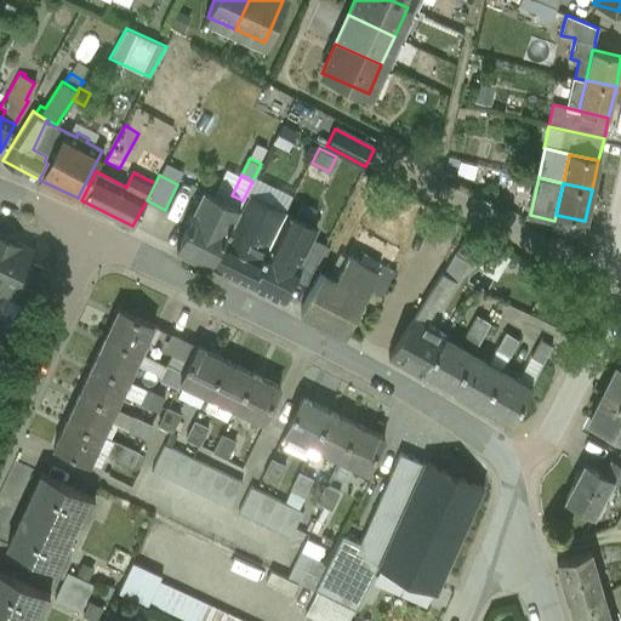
[(208,189),(198,208),(197,208),(176,248),(211,265),(224,239),(240,205),(208,189)]
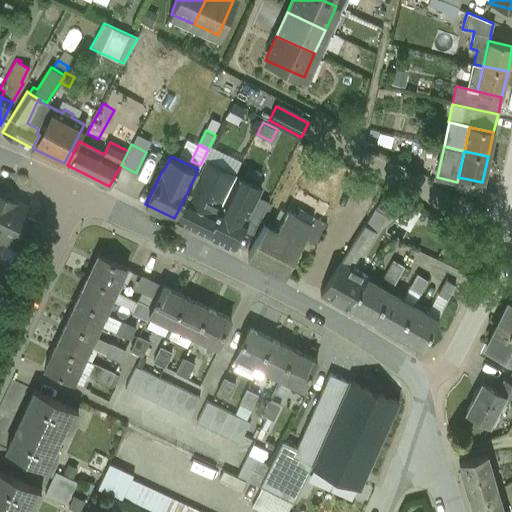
[(205,161),(187,198),(185,197),(174,218),(208,235),(223,204),(221,203),(234,175),(205,161)]
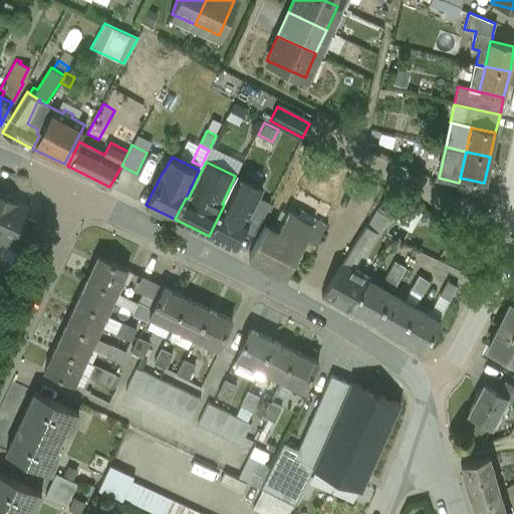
[(261,189),(235,176),(222,204),(224,205),(209,236),(232,247),(242,228),(257,197),(261,189)]
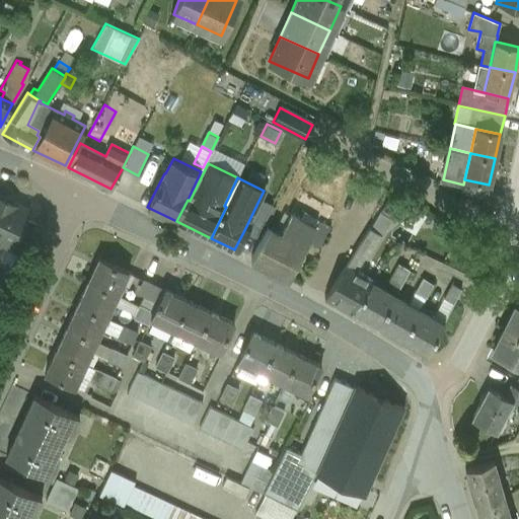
[(489,184),(464,179),(463,184),(462,191),(486,197),(489,184)]
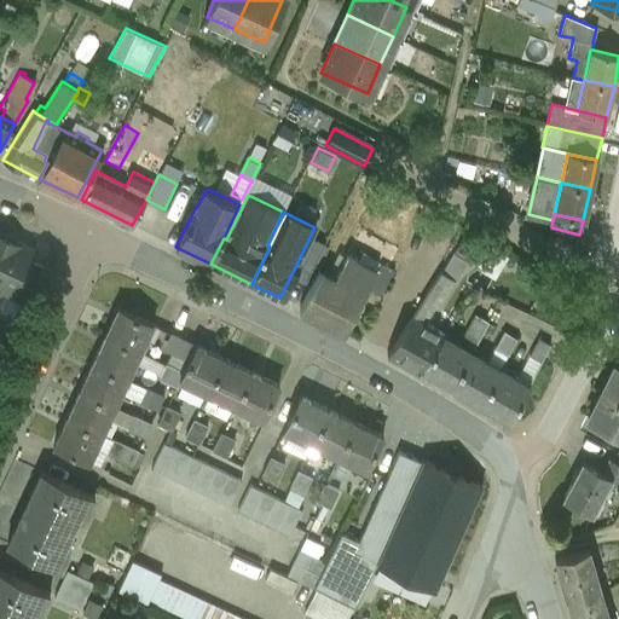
[(485,243),(467,231),(453,253),(473,264),(485,243)]
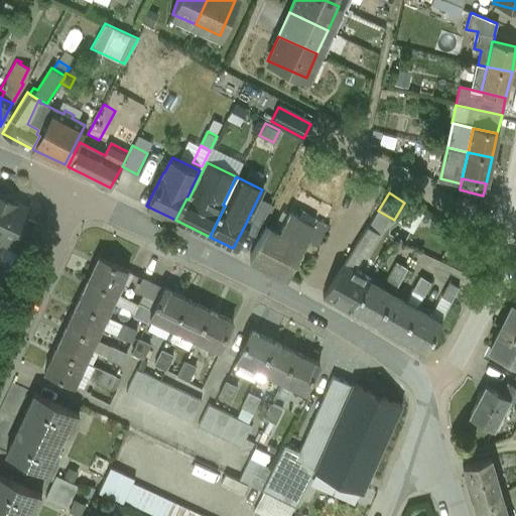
[(28,208),(5,197),(0,208),(0,240),(10,245),(11,245),(24,217),(28,208)]
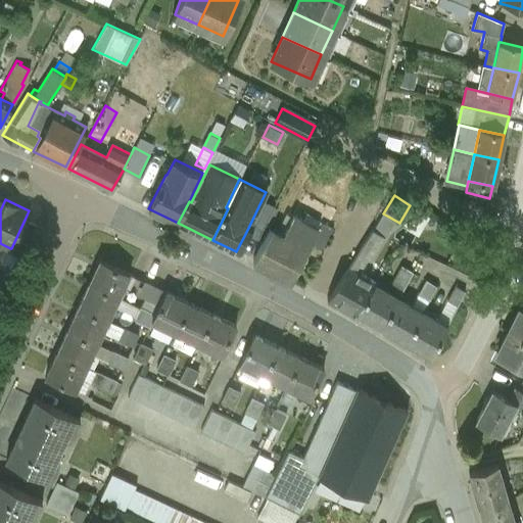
[(262,200),(246,232),(258,238),(274,206),(262,200)]
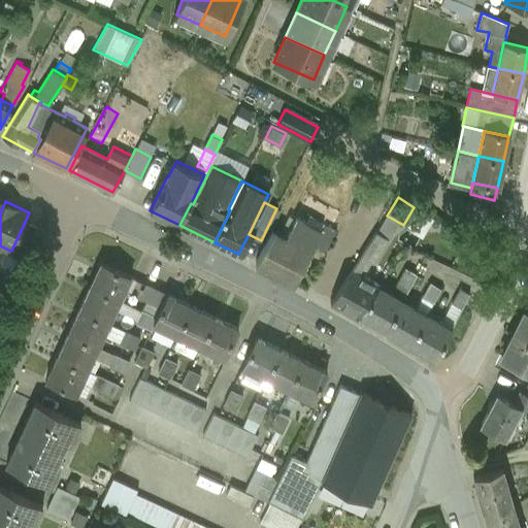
[(433,219),(414,207),(403,225),(422,237),(433,219)]
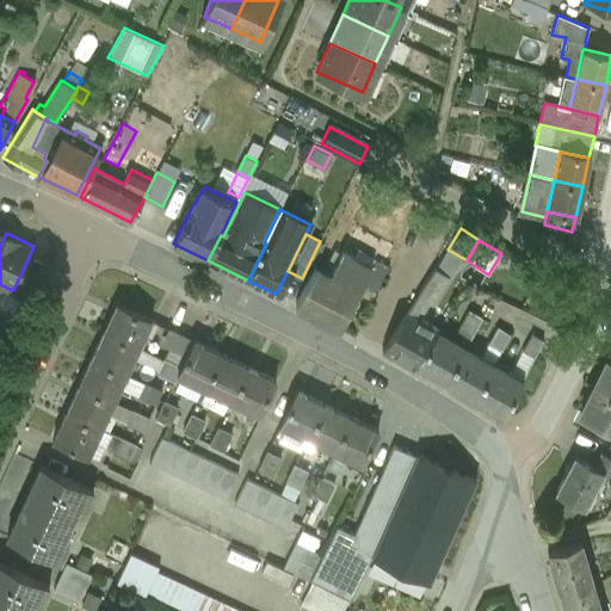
[(343,253),(331,275),(315,266),(296,304),(340,327),(363,285),(372,269),(369,267),(374,258),(358,248),(353,258),(343,253)]
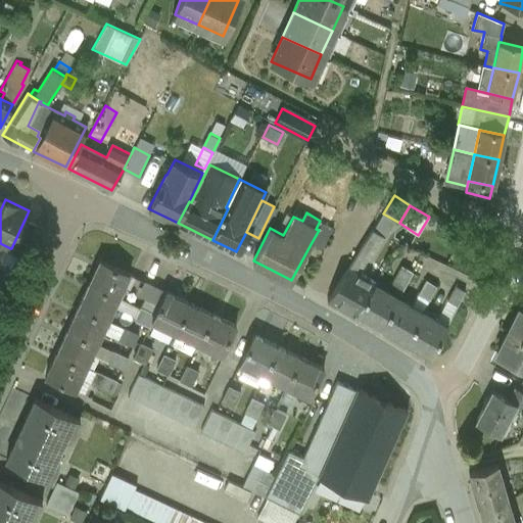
[(25,220),(11,248),(10,248),(8,251),(20,257),(36,225),(25,220)]
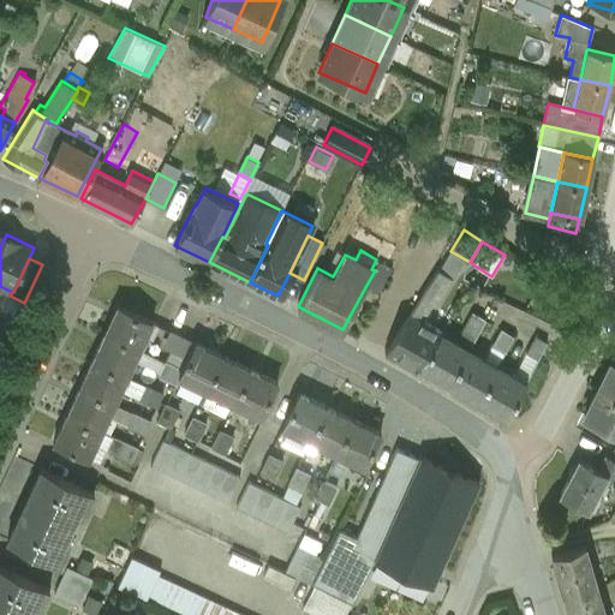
[(390,269),(378,263),(375,270),(365,287),(377,294),(390,269)]
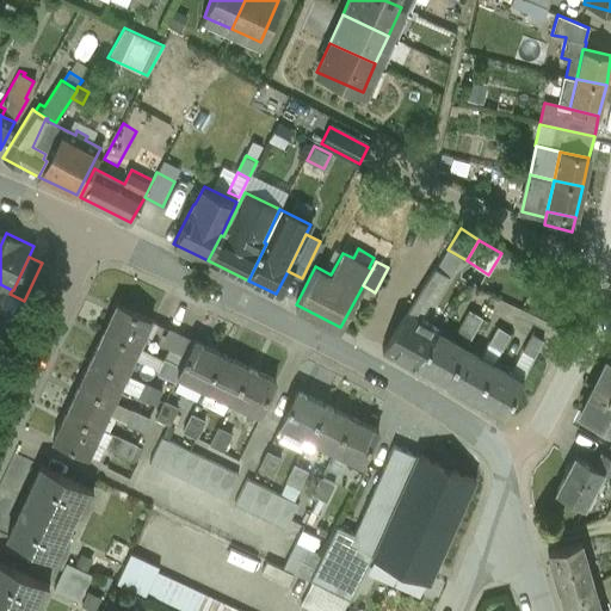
[(434,270),(407,313),(421,321),(449,278),(434,270)]
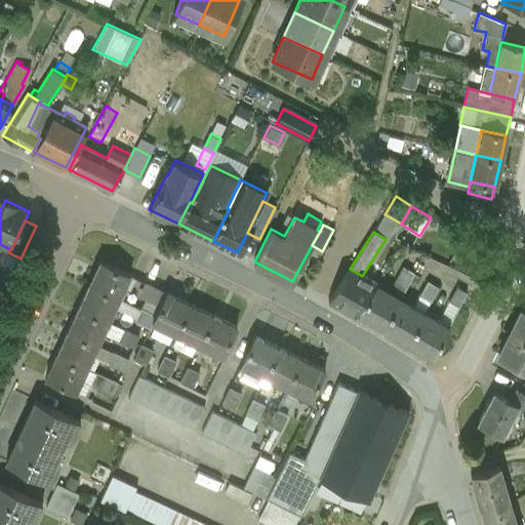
[(130,274),(99,260),(88,284),(119,298),(130,274)]
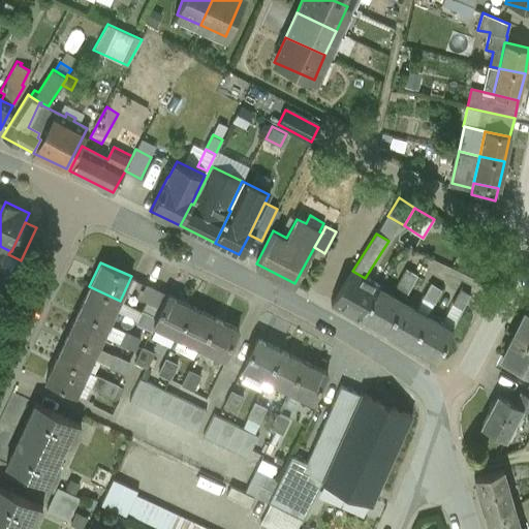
[(406,270),(393,293),(403,300),(416,276),(406,270)]
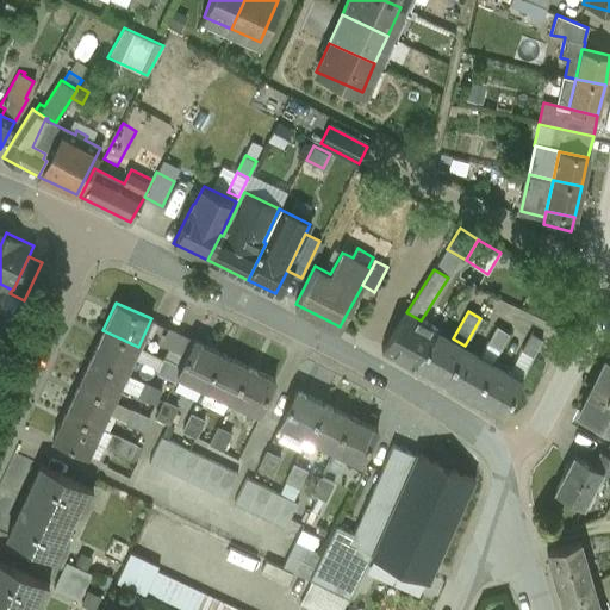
[(406,312),(383,350),(414,367),(415,366),(437,330),(421,321),(406,312)]
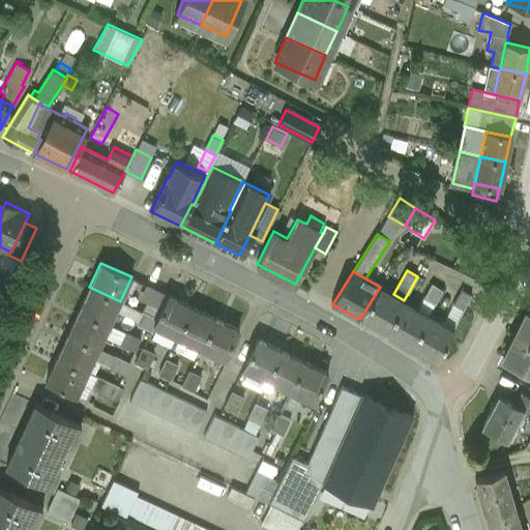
[(432,285),(417,308),(429,315),(442,290),(432,285)]
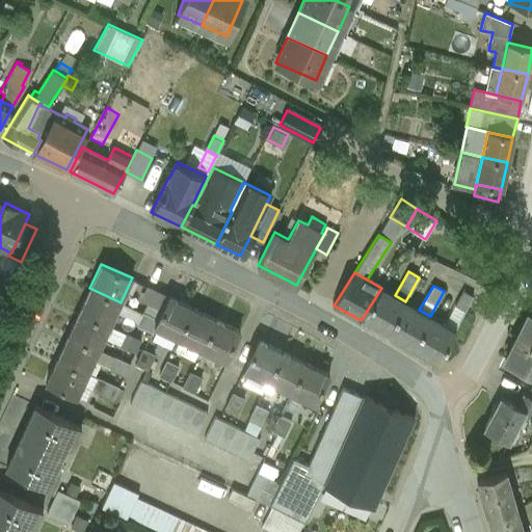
[(121,302),(89,288),(79,311),(109,325),(121,302)]
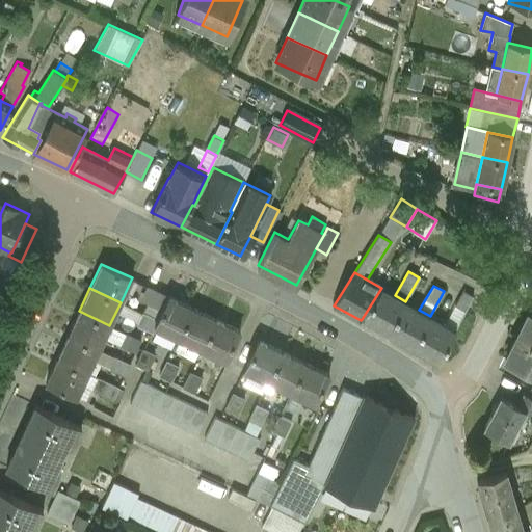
[(395,295),(381,288),(362,319),(387,334),(405,301),(395,295)]
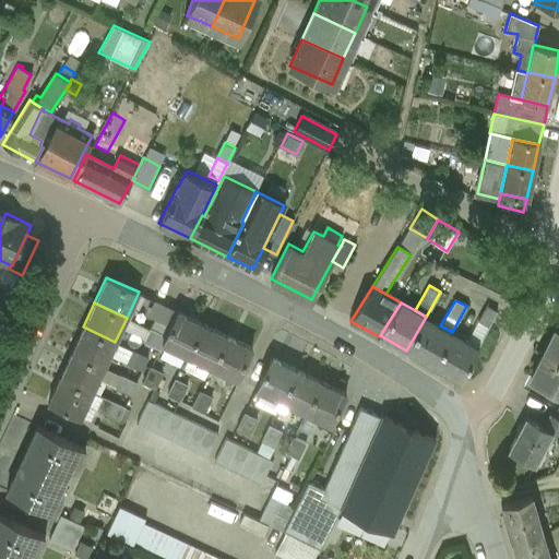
[(177,311),(162,304),(156,317),(170,324),(177,311)]
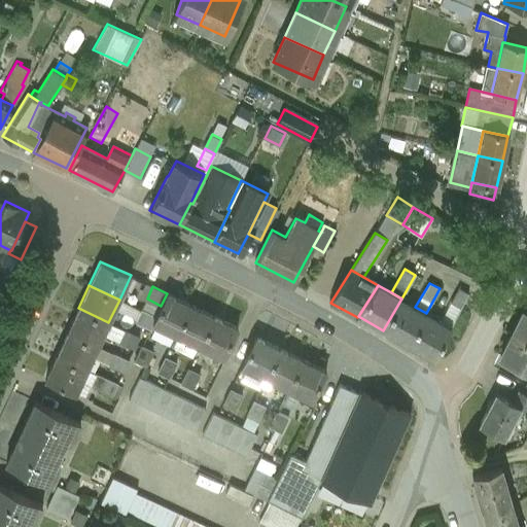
[(459,287),(440,320),(451,327),(468,293),(459,287)]
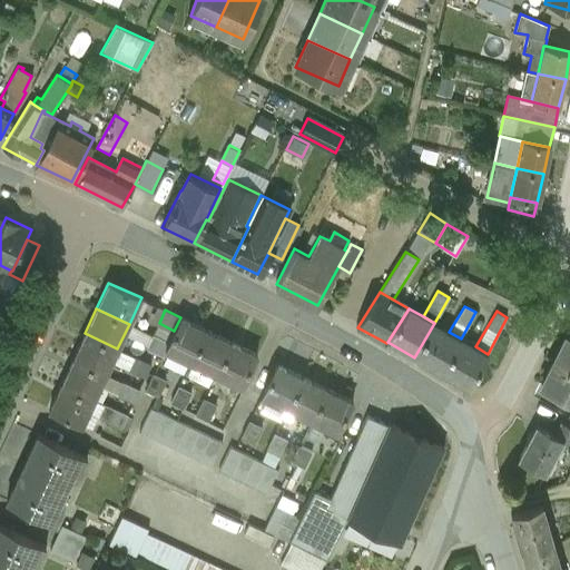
[(165,351),(192,363),(207,330),(180,317),(174,331),(168,342),(165,351)]
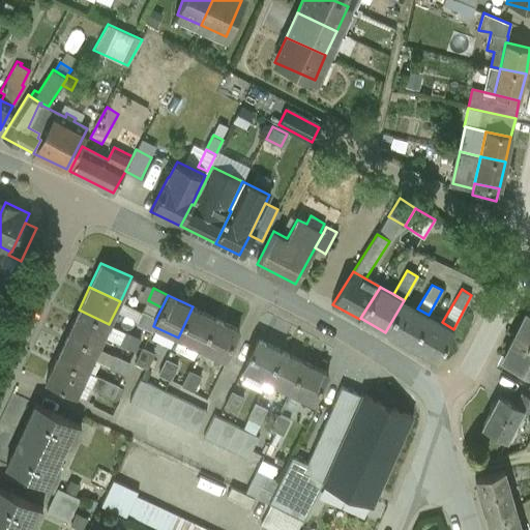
[(162,307),(148,300),(143,312),(156,318),(162,307)]
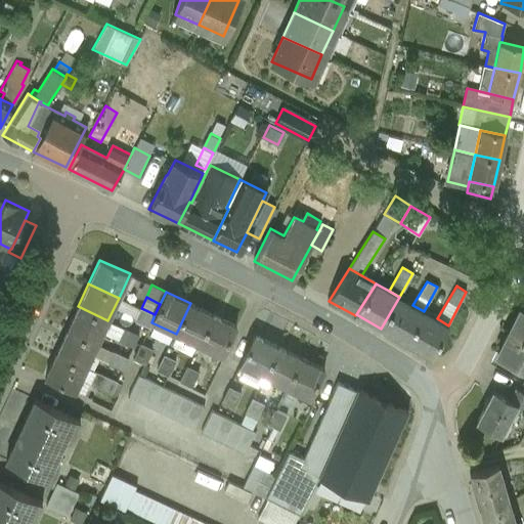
[(412,305),(399,297),(381,329),(405,343),(424,311),(412,305)]
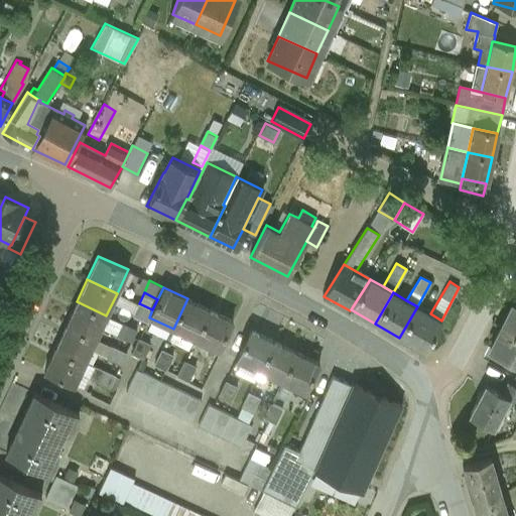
[(210,309),(187,298),(173,329),(196,340),(210,309)]
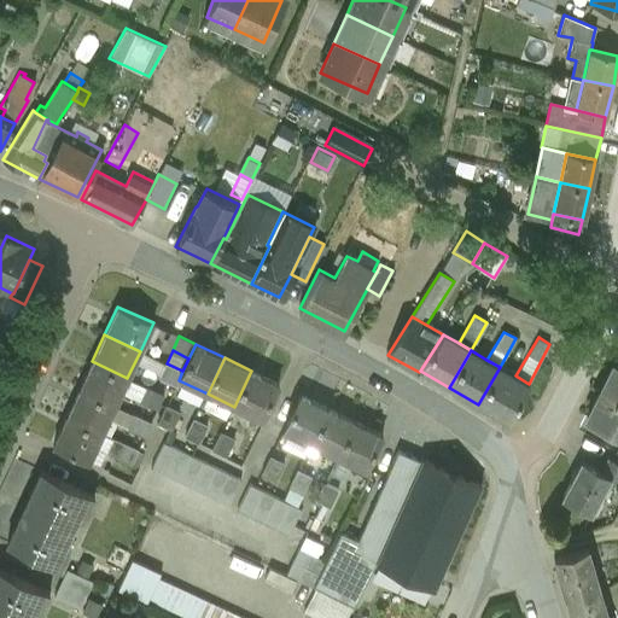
[(127,378),(92,361),(79,389),(115,406),(127,378)]
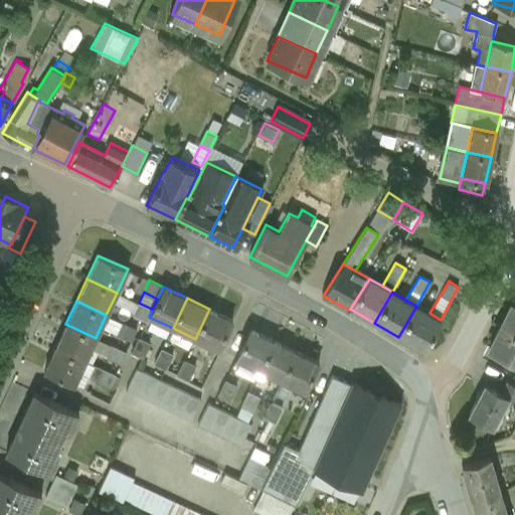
[(139,303),(138,303),(133,314),(147,321),(149,317),(152,309),(139,303)]
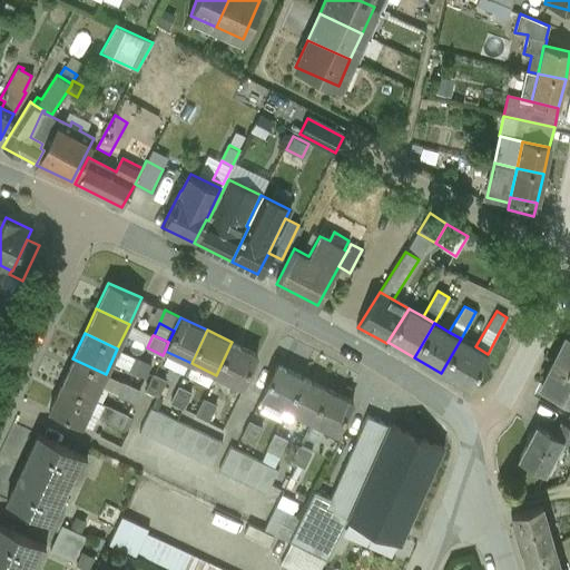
[(569,338),(566,336),(553,361),(569,369),(569,338)]
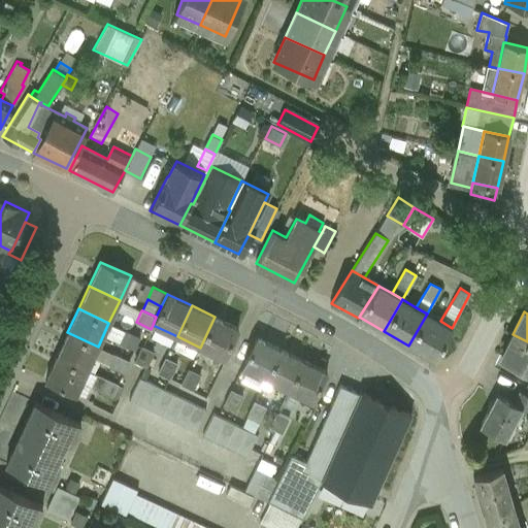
[(440,321),(427,314),(408,345),(433,360),(452,328),(440,321)]
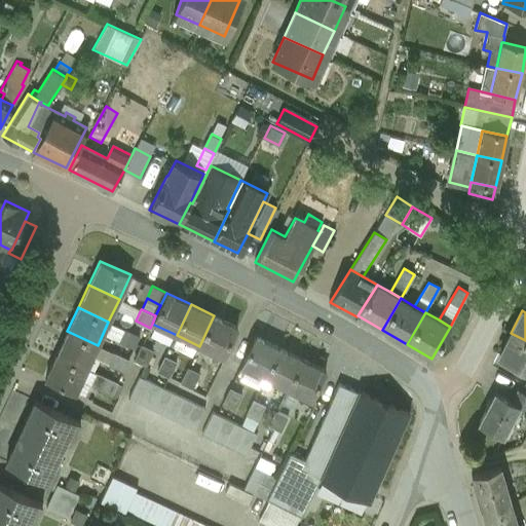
[(237,328),(214,315),(199,346),(223,358),(237,328)]
